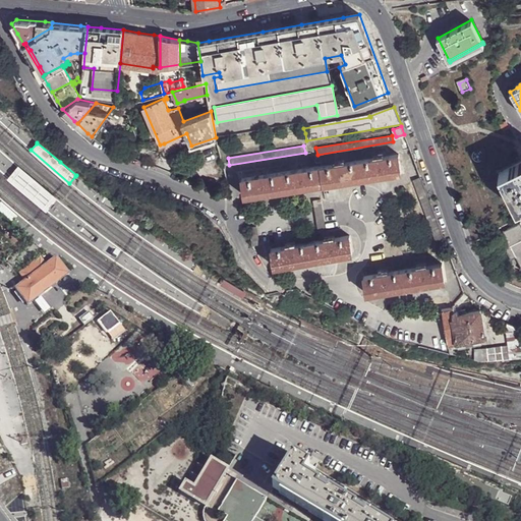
[(345,180),(378,175),(378,177),(384,177),(383,174),(401,171),(398,154),(383,156),(383,154),(373,156),(373,158),(344,162),(344,160),(334,162),(335,164),(320,166),(323,183),(339,181),(339,183),(345,182),(345,180)]
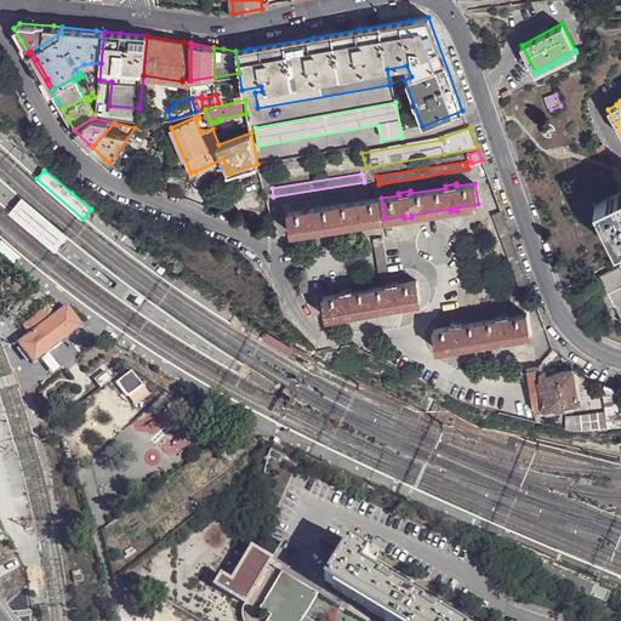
[(616,246),(620,243),(620,192),(594,205),(616,246)]
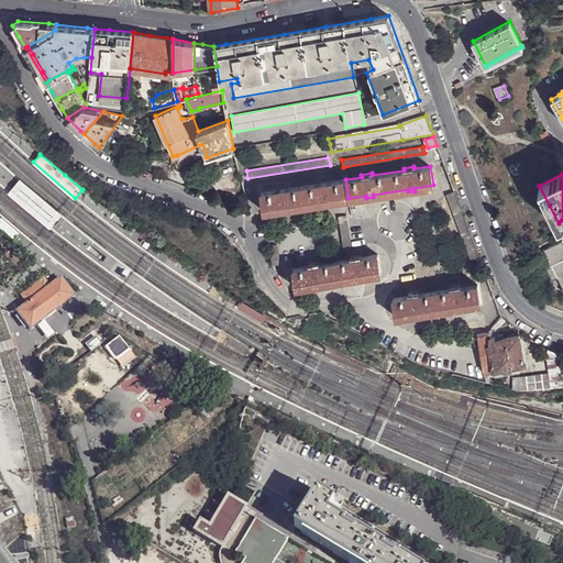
[(9,192),(51,227),(62,213),(21,178),(9,192)]
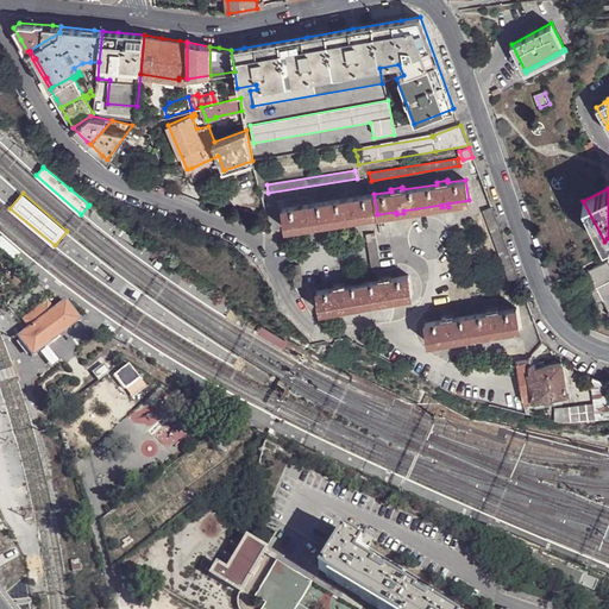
[(357,220),(357,218),(377,214),(374,194),(282,208),(284,228),(305,225),(306,227),(312,227),(312,225),(350,219),(350,221),(357,220)]
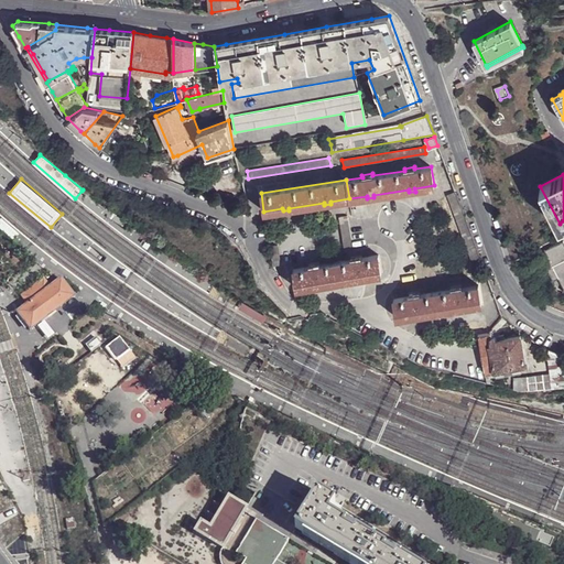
[(346,216),(338,217),(344,250),(351,249),(346,216)]
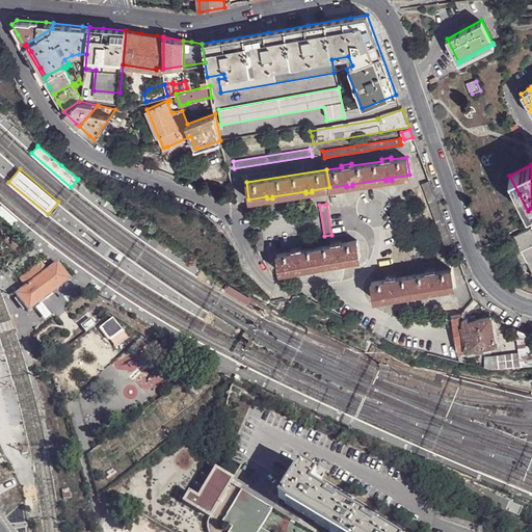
[(0,205),(0,215),(11,225),(17,220),(0,205)]
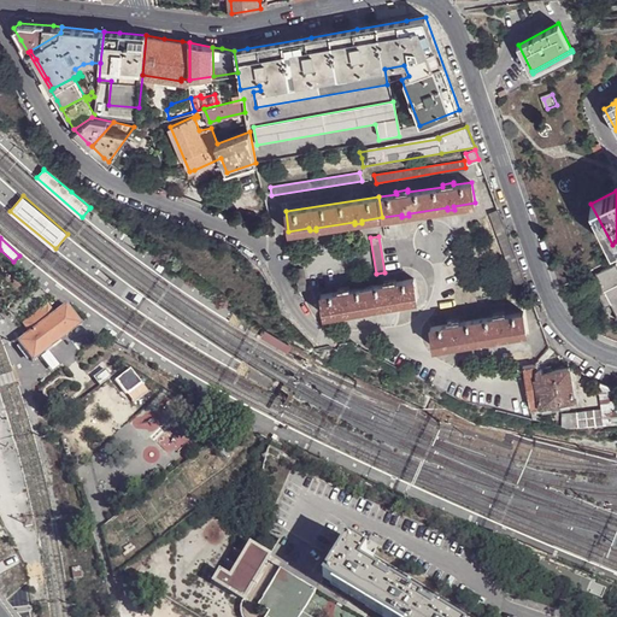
[(304,268),(295,269),(297,270),(299,289),(307,287),(304,268)]
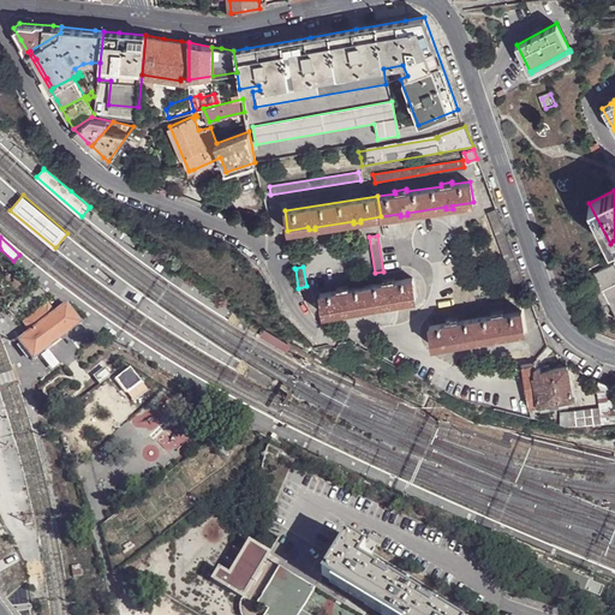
[(382,282),(347,288),(347,285),(336,286),(336,290),(320,292),(323,312),(342,309),(344,312),(350,311),(348,308),(388,302),(388,305),(394,305),(394,302),(415,298),(411,278),(393,280),(393,278),(382,279),(382,282)]
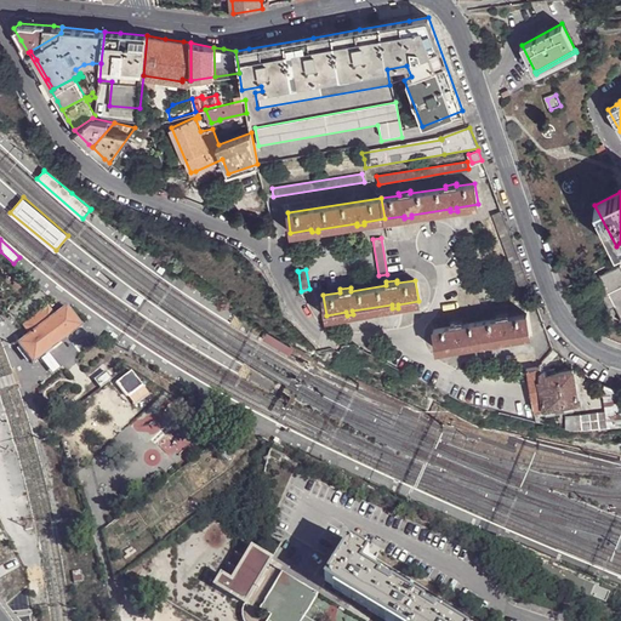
[(620,288),(609,294),(620,318),(620,288)]
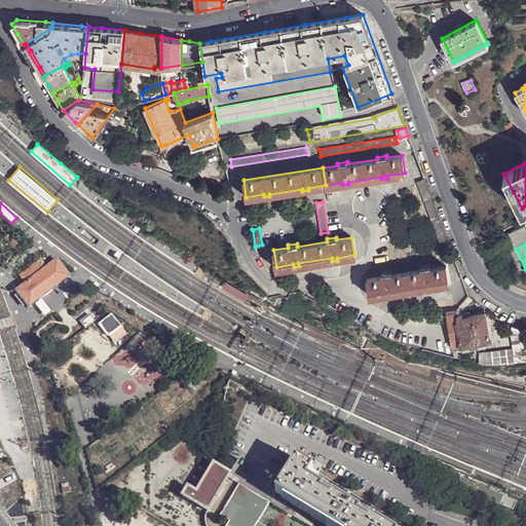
[(20,274),(25,283),(15,290),(28,306),(69,275),(57,259),(46,266),(41,259),(31,266),(20,274)]
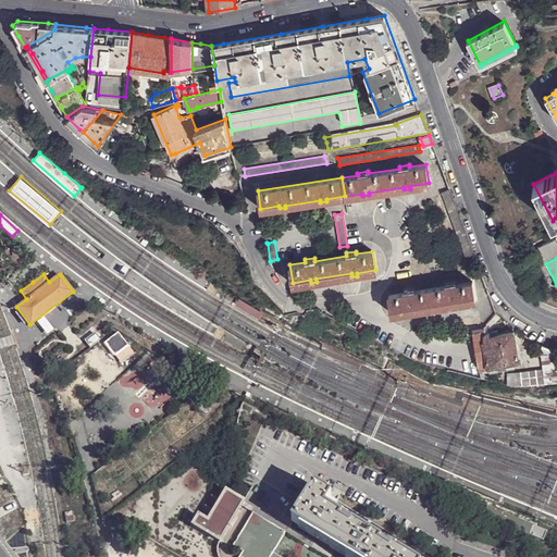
[(446,283),(446,285),(416,289),(416,287),(406,289),(406,291),(391,294),(393,311),(411,309),(411,311),(417,310),(417,308),(453,302),(453,306),(458,305),(458,301),(474,299),(472,281),(457,283),(456,281),(446,283)]
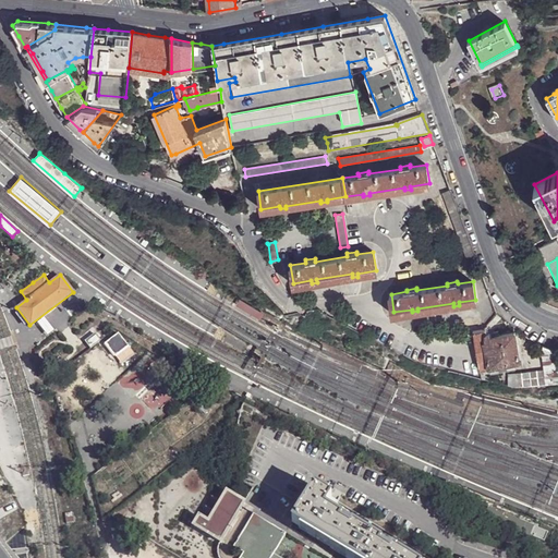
[(258,317),(261,312),(239,300),(237,304),(258,317)]
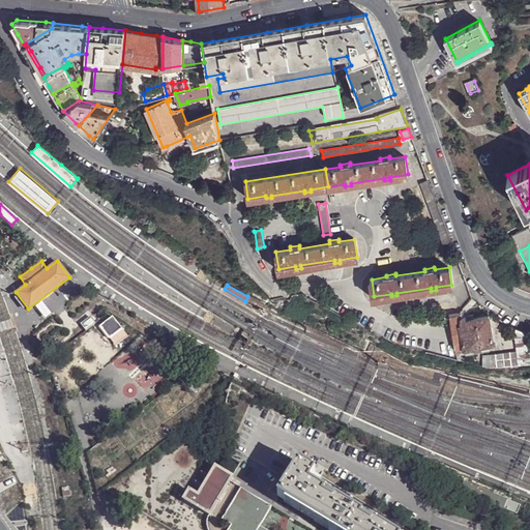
[(471,297),(464,306),(465,310),(476,300),(471,297)]
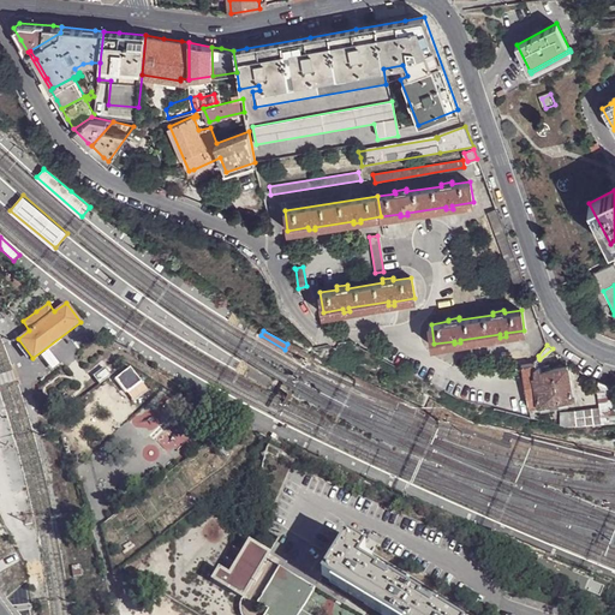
[(60,363),(49,348),(41,354),(52,369),(60,363)]
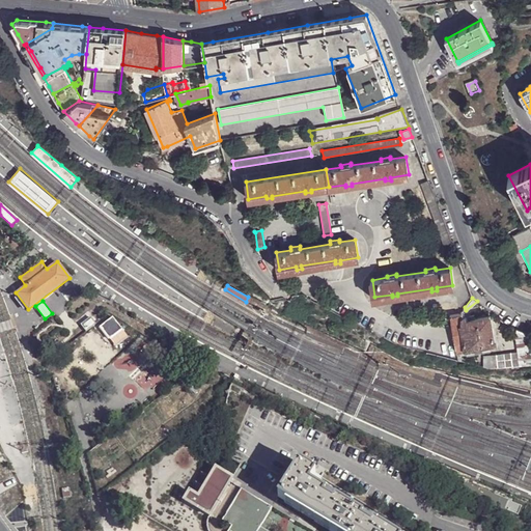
[(462,315),(460,312),(450,313),(457,348),(494,342),(490,315),(468,319),(468,318),(465,316),(462,315)]
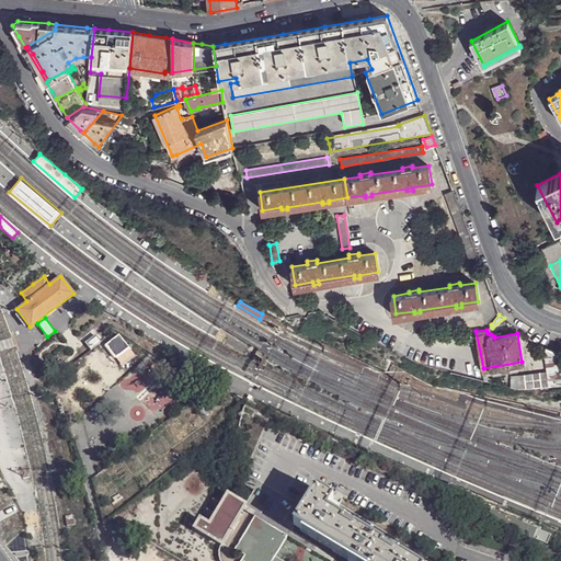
[(91,351),(101,343),(95,335),(86,343),(91,351)]
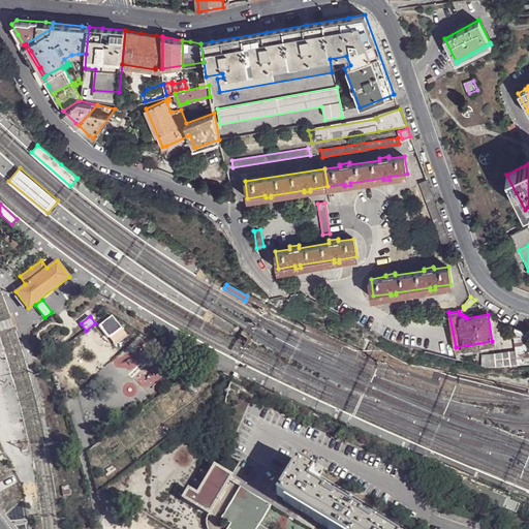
[(114,316),(101,325),(110,337),(122,328),(114,316)]
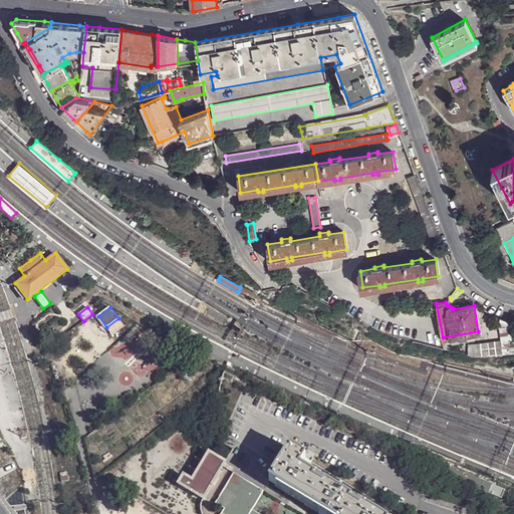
[(501,339),(502,339),(503,352),(513,350),(513,337),(511,323),(498,318),(501,339)]
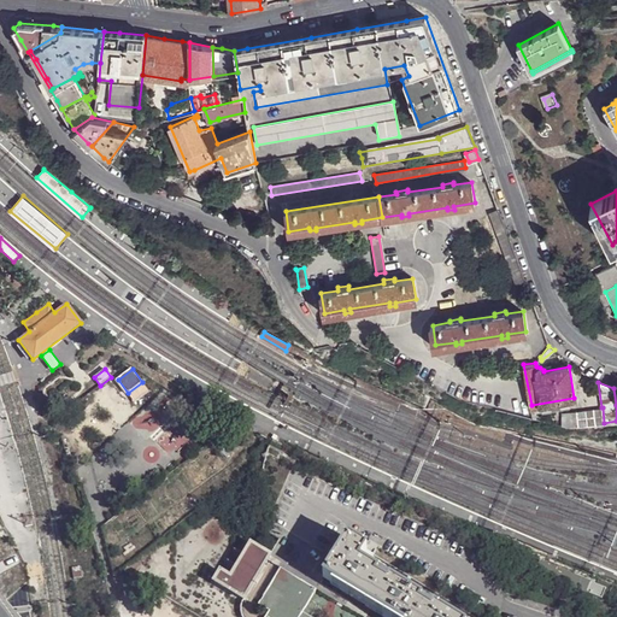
[(594,424),(604,423),(603,407),(601,407),(576,410),(563,410),(563,424),(570,425),(579,425),(586,424),(594,424)]
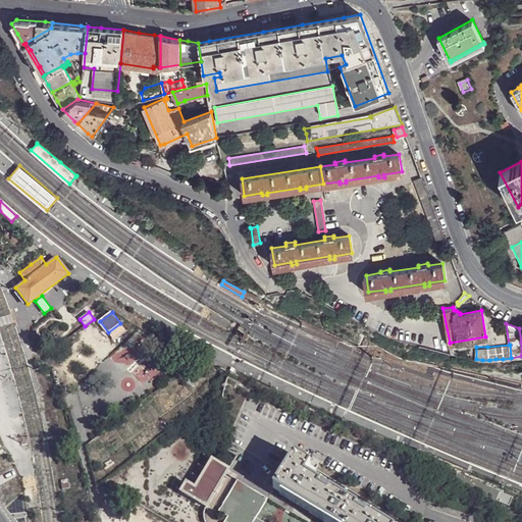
[(207,471),(212,461),(203,456),(197,466),(207,471)]
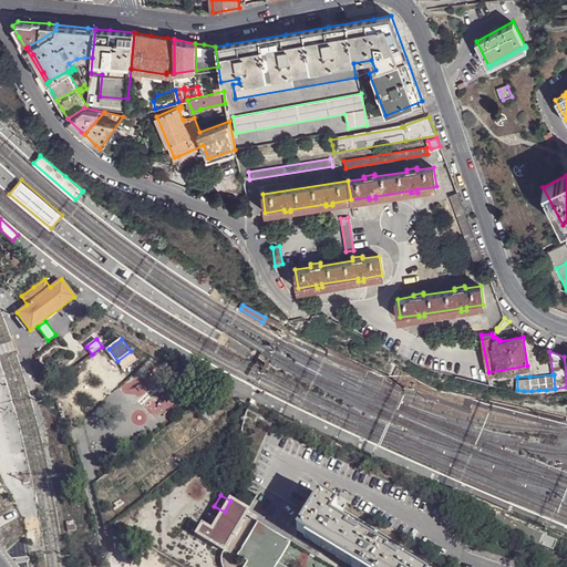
[(303,523),(298,532),(356,566),(411,566),(399,559),(397,563),(385,556),(387,553),(358,535),(357,537),(351,535),(346,531),(348,528),(330,517),(334,511),(340,503),(339,502),(337,506),(320,495),(311,509),(303,523)]
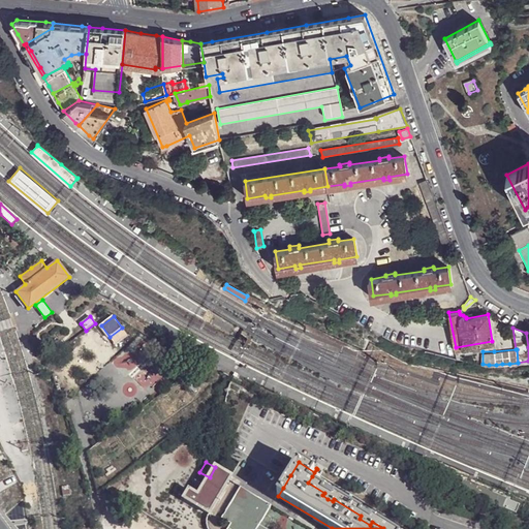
[(232,477),(215,467),(210,477),(197,496),(188,491),(183,500),(210,516),(232,477)]
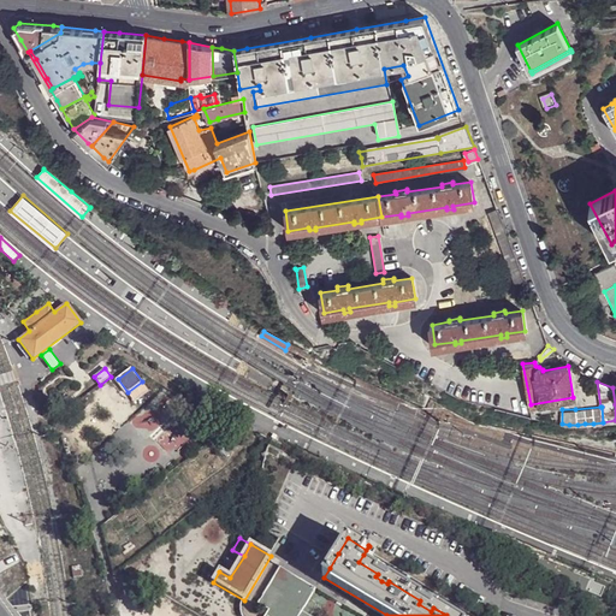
[(369,558),(363,555),(359,562),(378,574),(375,576),(381,581),(389,569),(372,560),(377,551),(375,550),(369,558)]
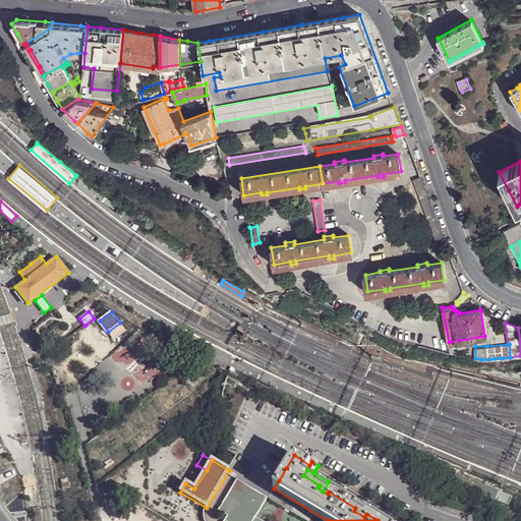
[(279,480),(286,468),(284,466),(276,478),(279,480)]
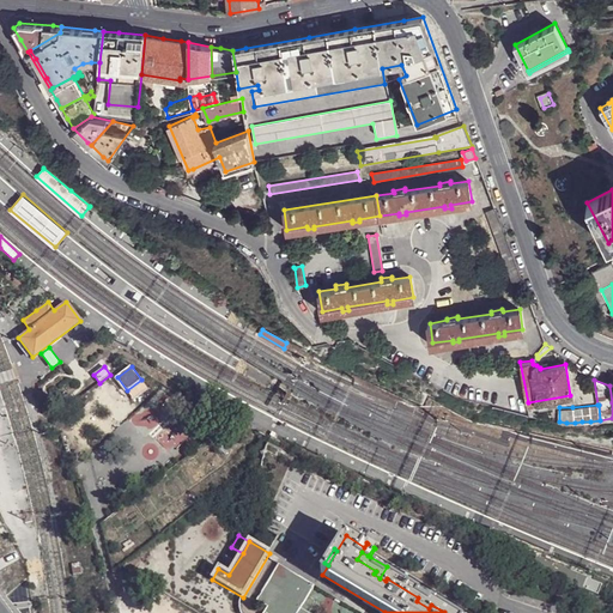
[(314,587),(280,566),(261,598),(260,596),(256,602),(261,606),(261,605),(266,608),(262,612),(304,612),(301,611),(314,587)]
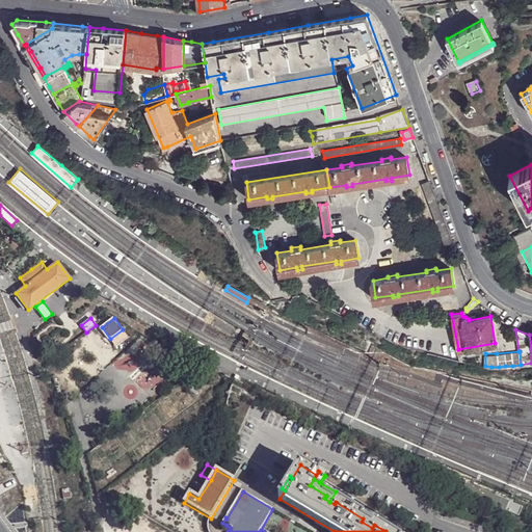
[(400,531),(336,491),(329,502),(335,504),(336,502),(363,519),(362,522),(372,528),(374,525),(386,531),(400,531)]
